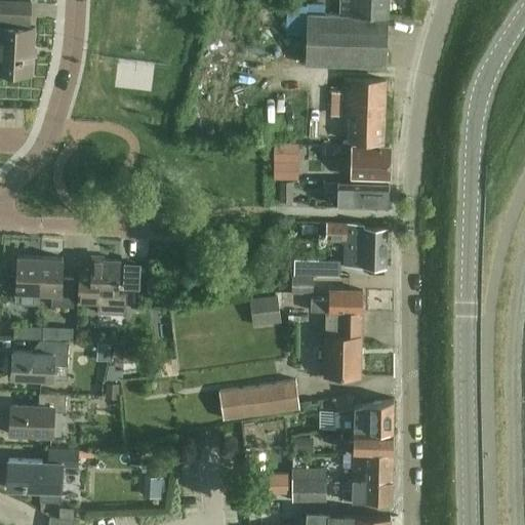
[(0,0),(0,26),(25,28),(25,19),(30,19),(30,5),(30,1),(0,0)]
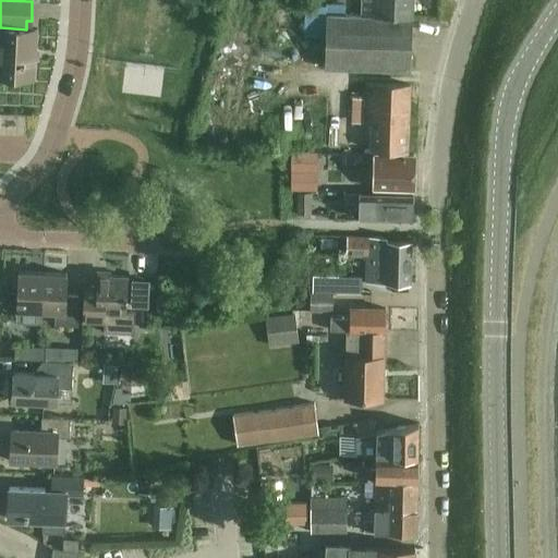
[(412,0),(411,0),(348,0),(348,22),(411,24),(411,23),(407,23),(408,0),(412,0)]
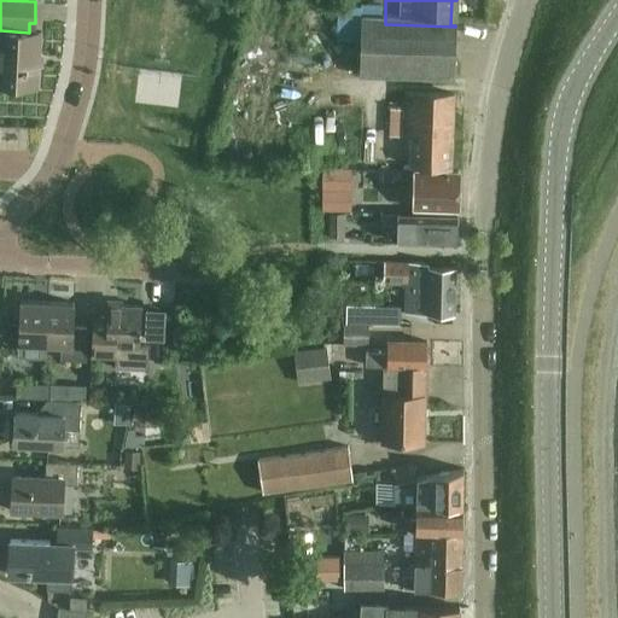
[(454,54),(455,27),(385,24),(385,25),(402,27),(401,53),(454,54)]
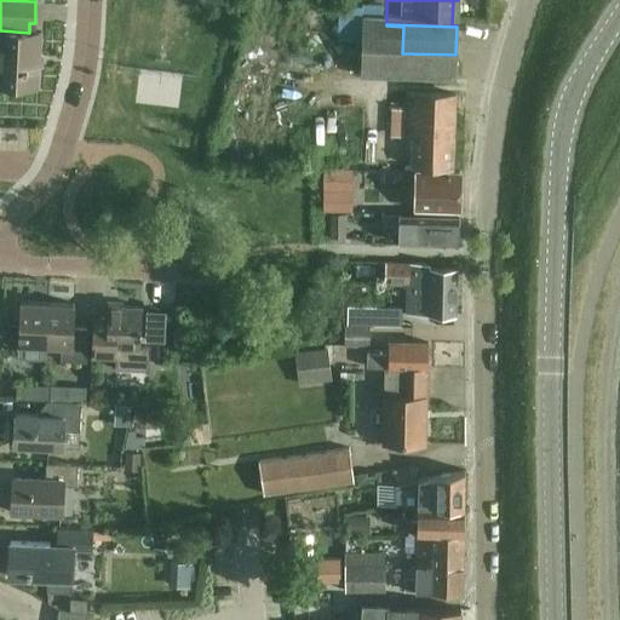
[(0,85),(36,87),(39,33),(29,33),(0,30),(0,85)]
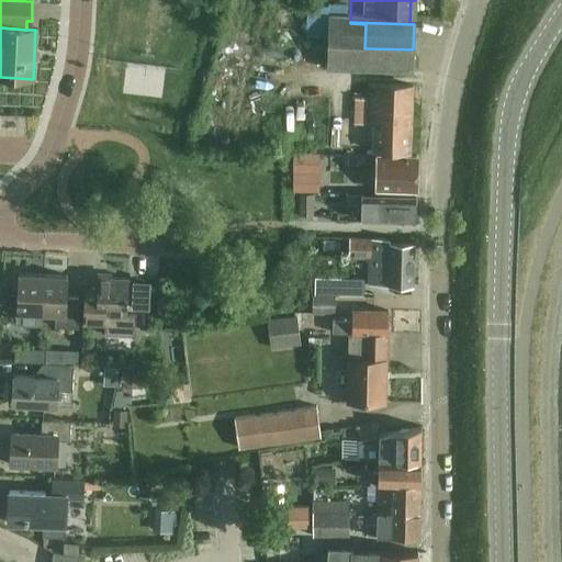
[(349,71),(349,72),(412,75),(413,49),(364,48),(364,71),(363,71),(349,71)]
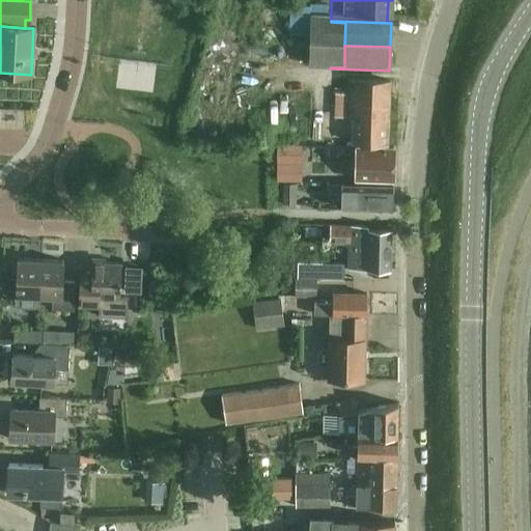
[(389,72),(389,71),(330,68),(329,92),(384,94),(385,72),(386,72),(389,72)]
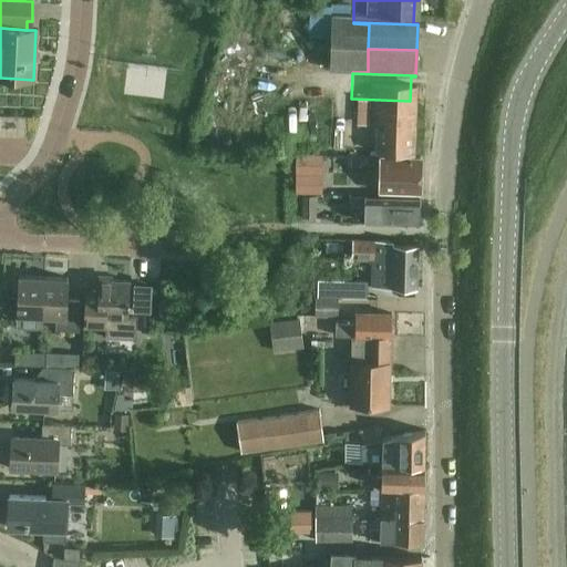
[(410,125),(410,101),(351,99),(350,123),(414,126),(414,125),(410,125)]
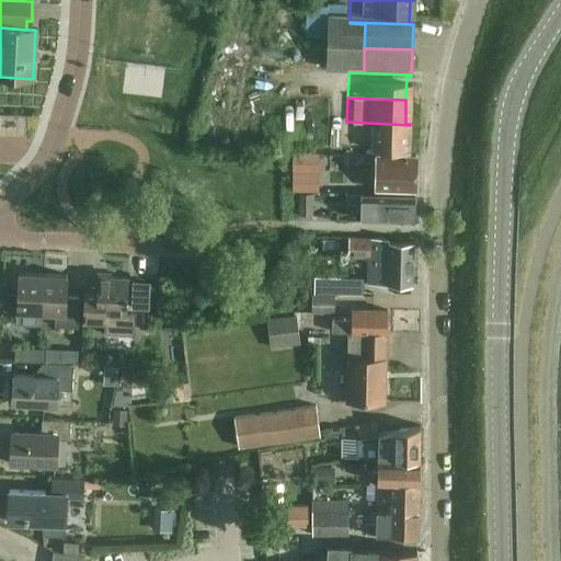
[(409,126),(410,125),(346,122),(346,123),(351,124),(350,148),(408,150),(409,126)]
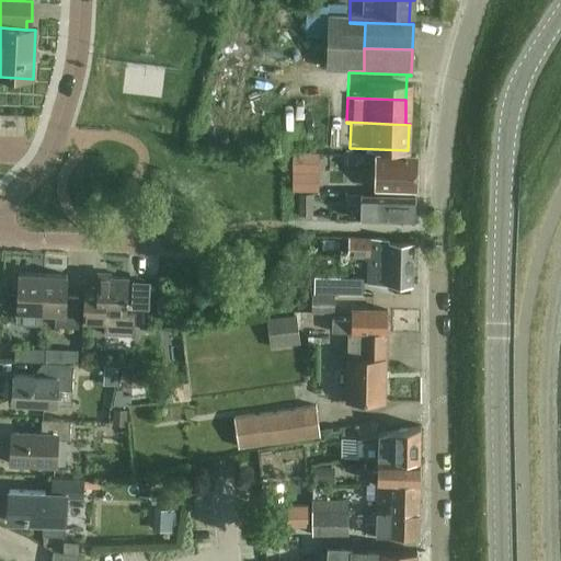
[(293,191),(318,191),(318,151),(293,151),(293,191)]
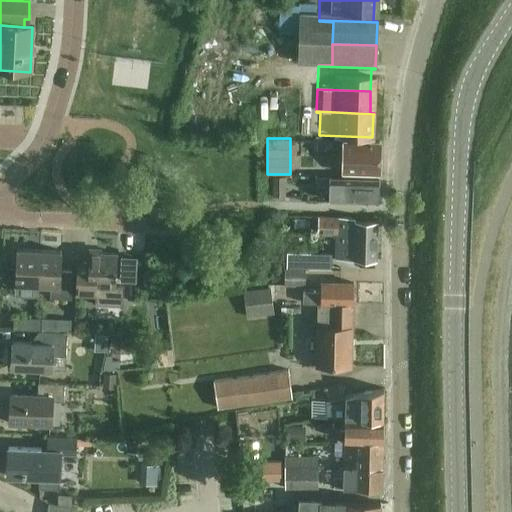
[(379,142),(344,141),(338,141),(338,147),(344,147),(343,173),(378,174),(379,142)]
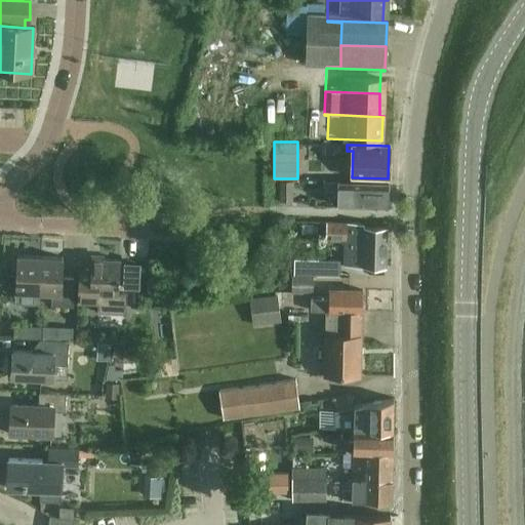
[(280,180),(279,200),(315,201),(315,180),(280,180)]
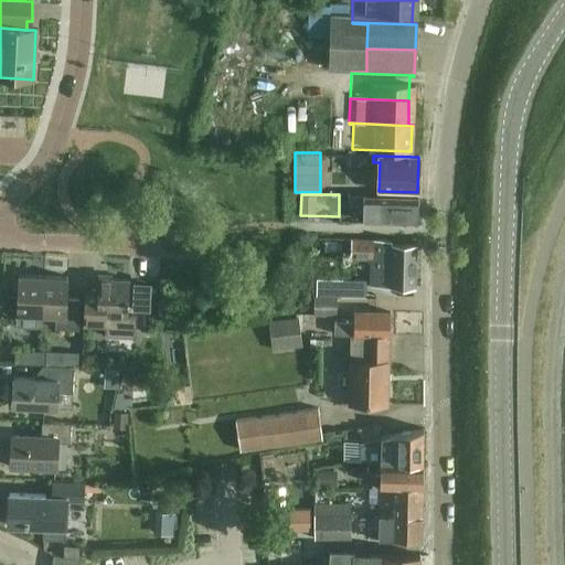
[(417,196),(362,195),(348,194),(348,205),(363,205),(362,222),(417,223),(417,196)]
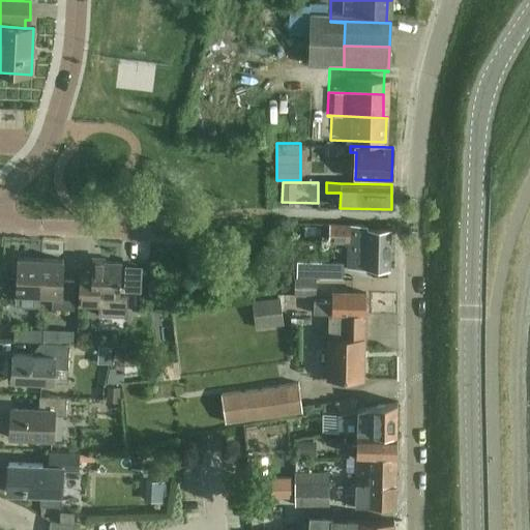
[(366,226),(350,226),(329,225),(328,241),(348,242),(347,266),(352,266),(389,267),(390,231),(366,230),(366,226)]
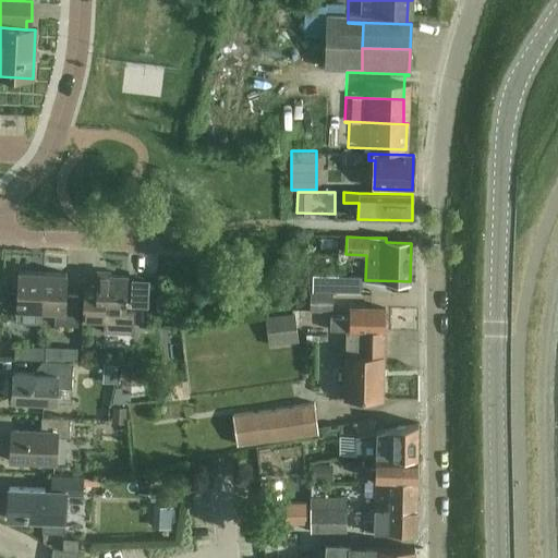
[(326,265),(326,274),(352,273),(352,264),(326,265)]
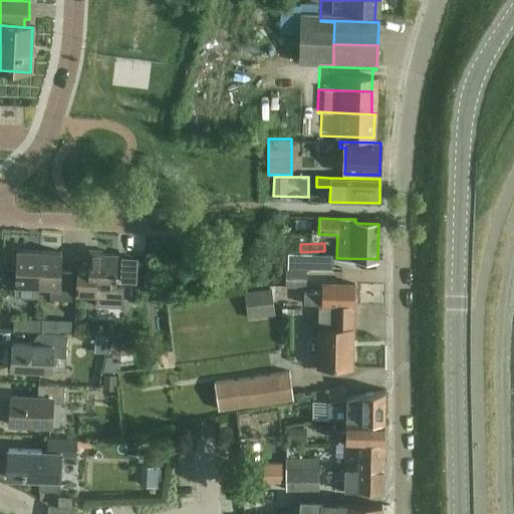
[(37,286),(39,251),(16,250),(15,285),(37,286)]
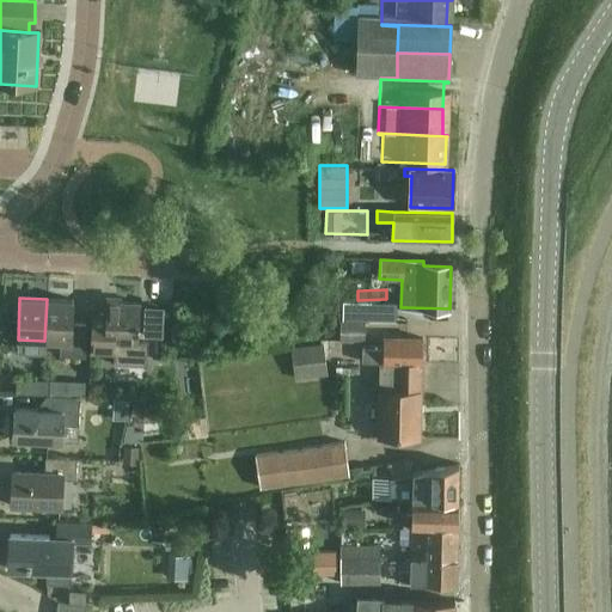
[(47,299),(44,341),(60,341),(59,356),(85,357),(86,324),(72,323),(73,300),(47,299)]
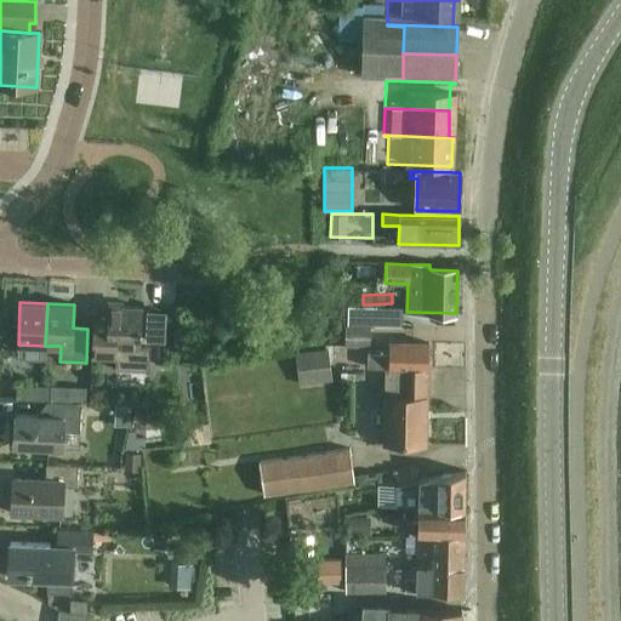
[(117,358),(117,369),(148,370),(149,348),(140,348),(142,307),(108,306),(107,318),(93,318),(91,357),(117,358)]
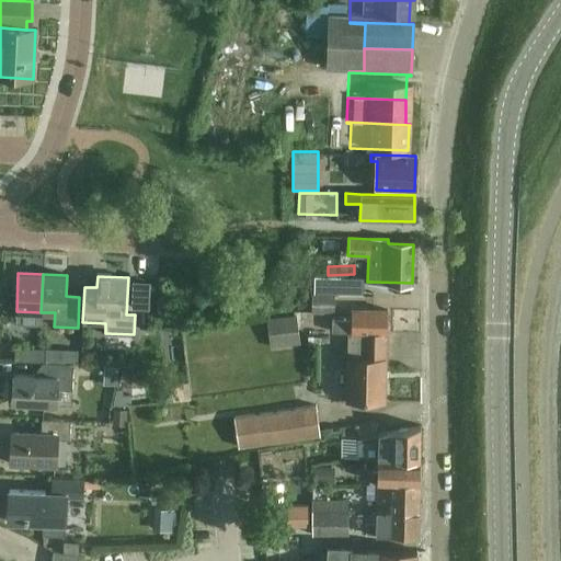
[(315,289),(315,294),(334,294),(362,294),(363,277),(341,277),(315,276),(315,289)]
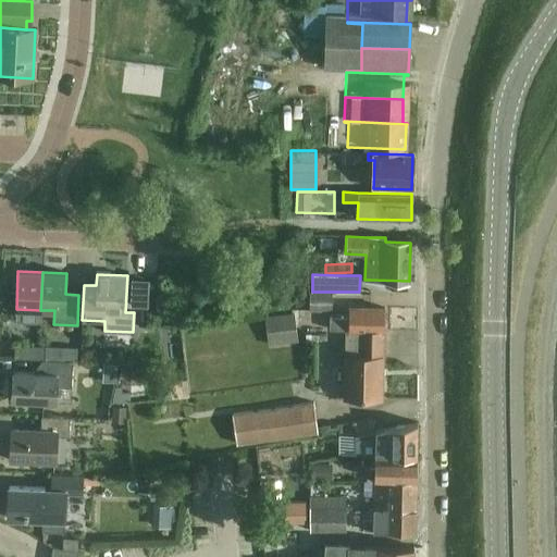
[(132,280),(131,307),(148,307),(149,281),(132,280)]
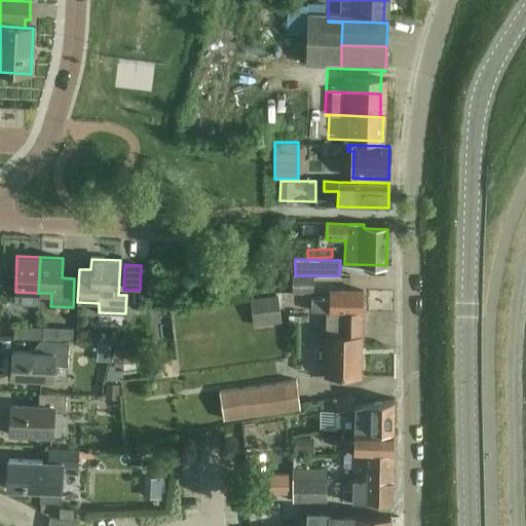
[(292,293),(313,293),(313,275),(295,275),(292,275),(292,293)]
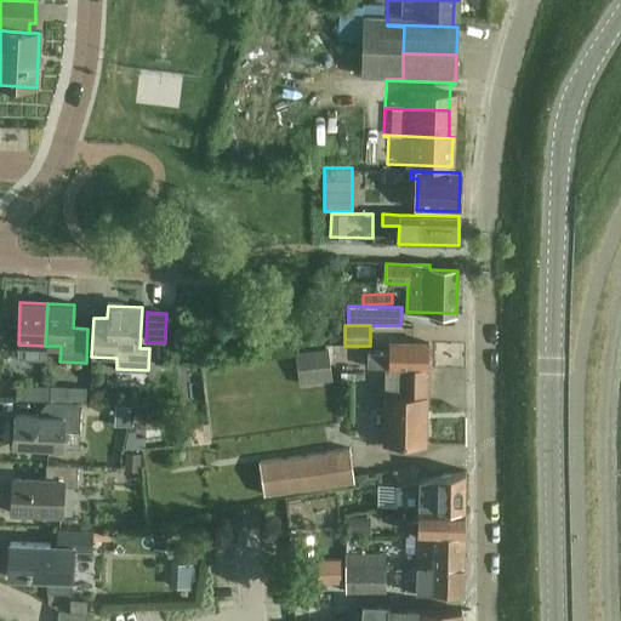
[(366,368),(386,369),(428,369),(428,343),(389,342),(389,353),(368,353),(366,368)]
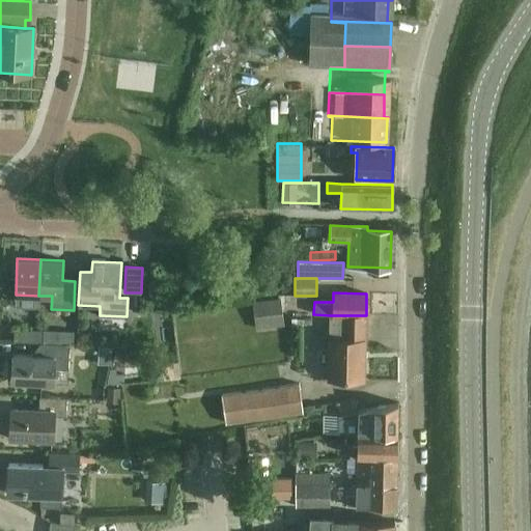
[(256,328),(283,325),(280,298),(253,301),(256,328)]
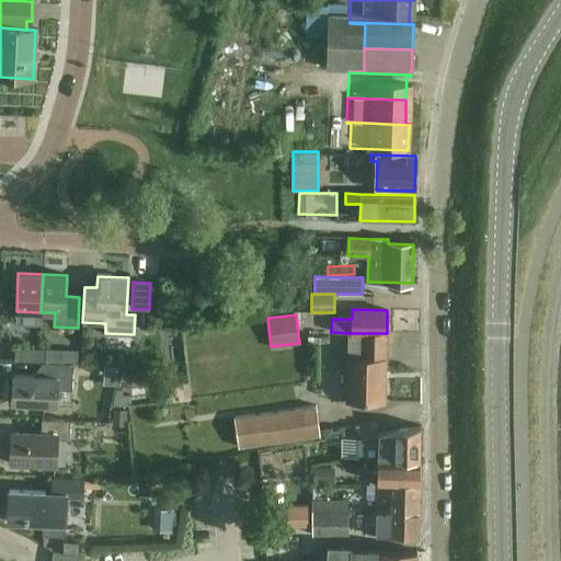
[(32,329),(32,344),(59,344),(59,329),(32,329)]
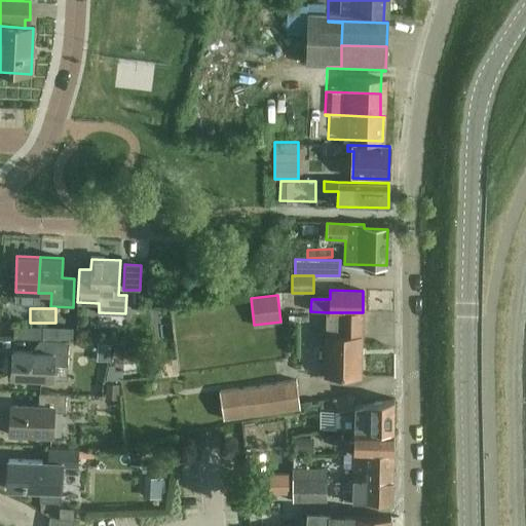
[(361,377),(363,312),(327,312),(325,376),(361,377)]
